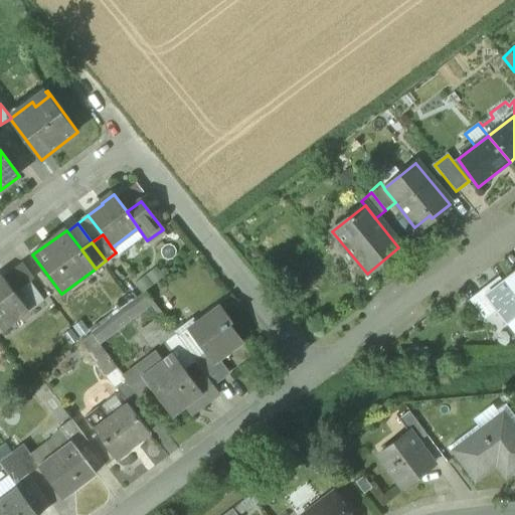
[(22,263),(3,277),(16,294),(30,283),(34,280),(22,263)]
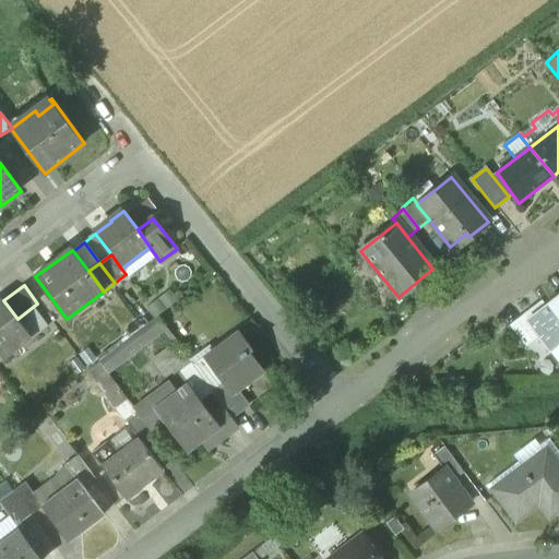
[(558,297),(558,296),(533,314),(528,309),(521,314),(537,334),(548,348),(558,340),(558,339),(558,297)]
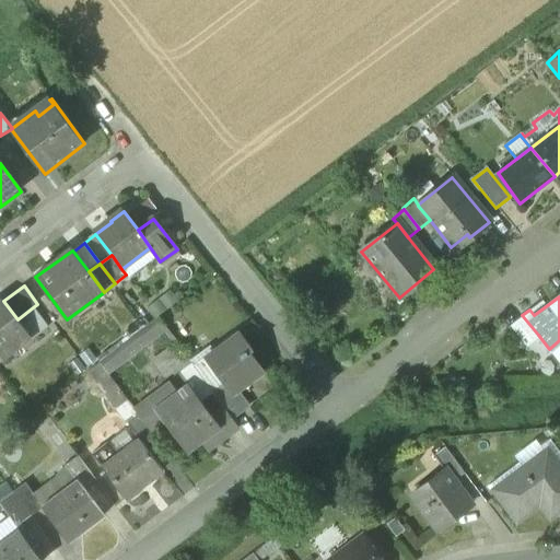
[(18,319),(3,301),(0,303),(0,352),(25,334),(27,333),(18,319)]
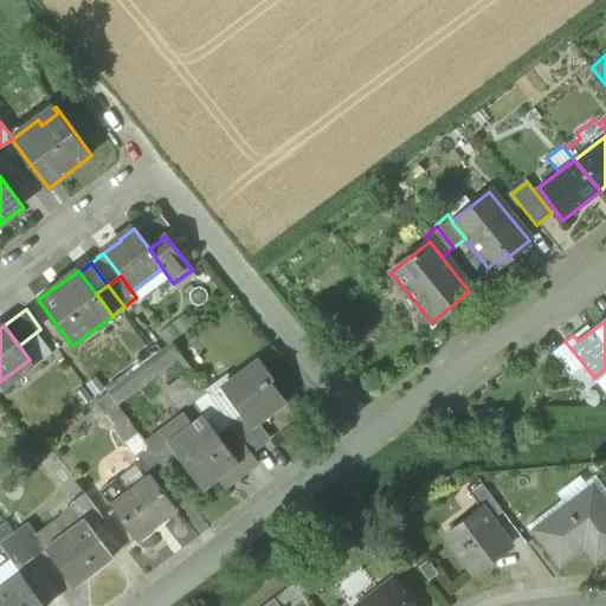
[(52,355),(36,333),(19,346),(30,360),(27,361),(33,369),(52,355)]
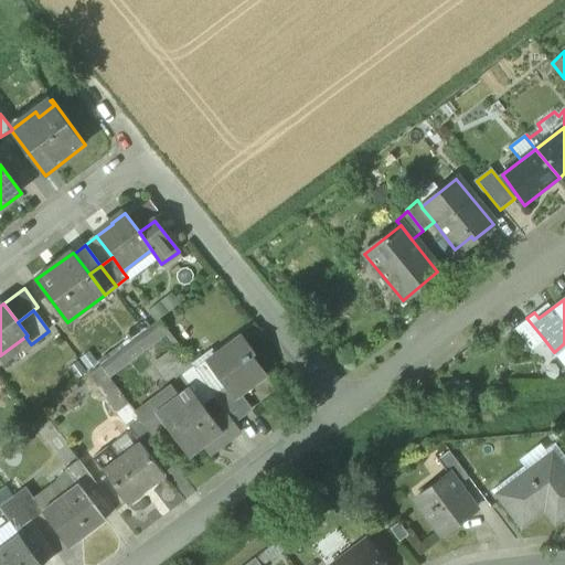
[(526,318),(514,328),(530,349),(543,338),(526,318)]
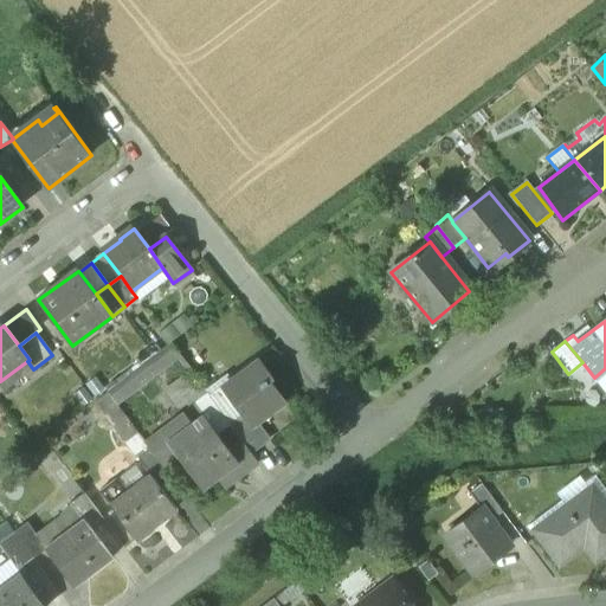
[(182,361),(172,346),(156,358),(167,373),(182,361)]
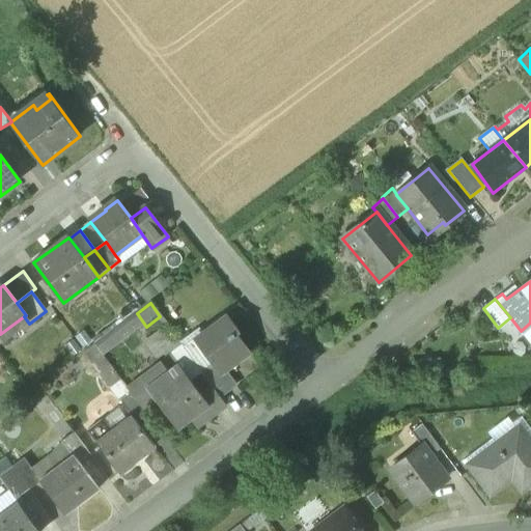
[(146,327),(137,313),(111,332),(115,337),(111,339),(108,335),(94,345),(104,359),(146,327)]
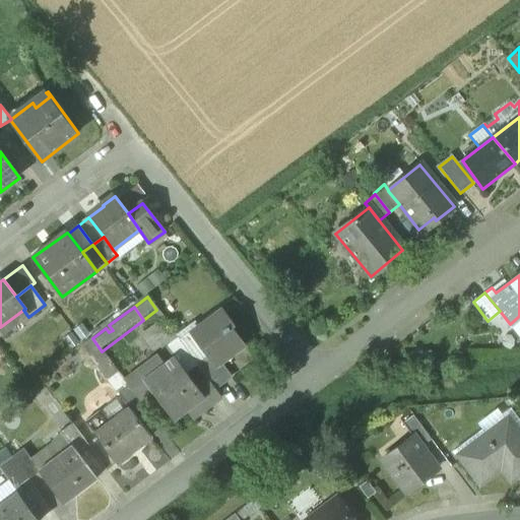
[(235,326),(223,310),(191,334),(206,356),(211,363),(215,368),(216,367),(246,345),(233,328),(235,326)]
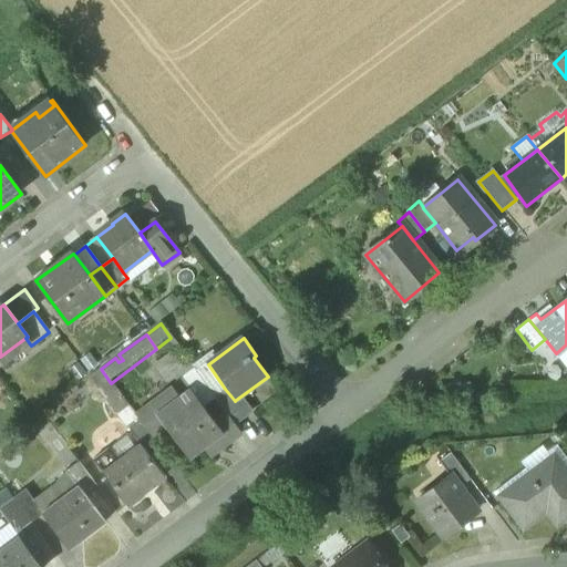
[(195,370),(179,349),(166,359),(178,374),(182,380),(195,370)]
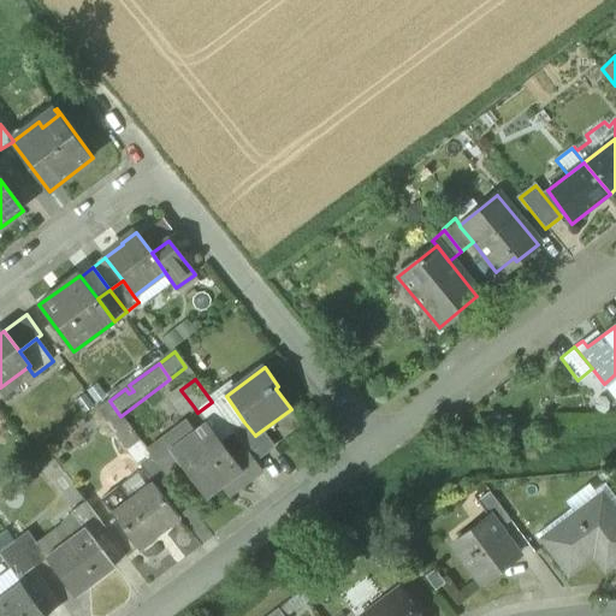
[(194,407),(181,390),(172,397),(184,414),(194,407)]
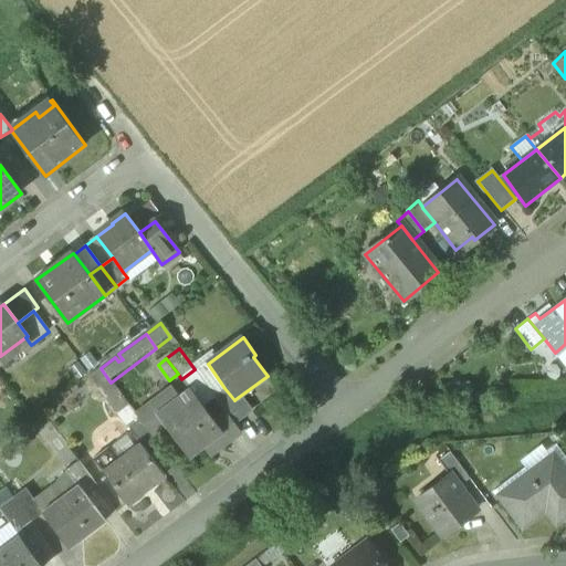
[(197,373),(215,396),(224,388),(208,364),(197,371),(197,373)]
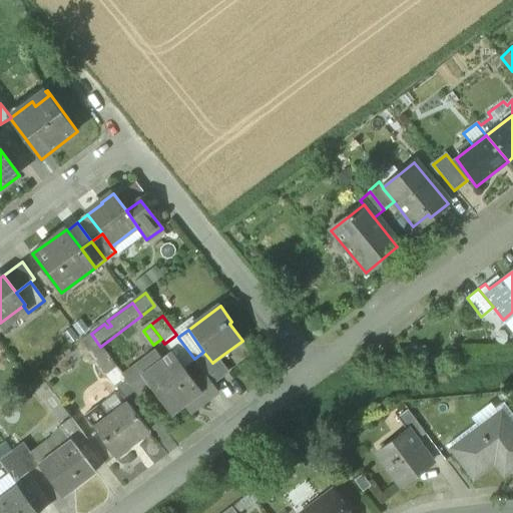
[(100,347),(91,334),(81,341),(117,390),(127,382),(122,375),(100,347)]
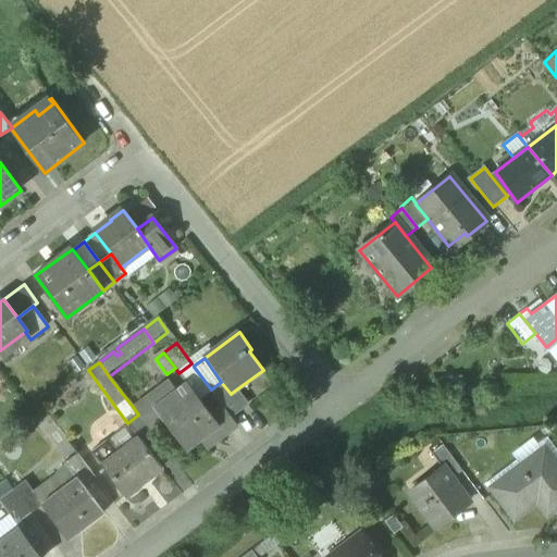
[(193,391),(200,400),(212,391),(211,390),(194,367),(182,376),(193,391)]
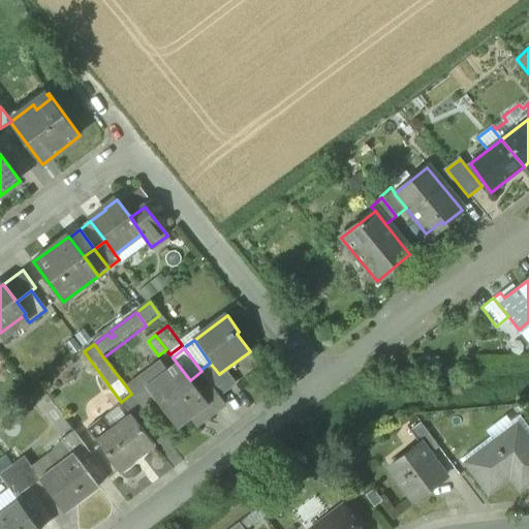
[(158,362),(126,386),(131,394),(145,412),(158,402),(146,384),(164,370),(158,362)]
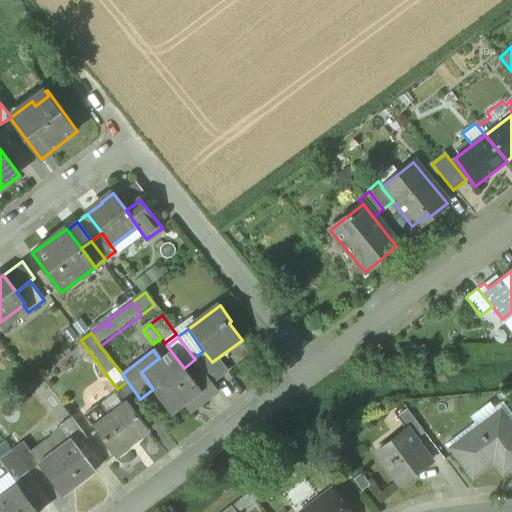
[(222,374),(213,361),(212,362),(208,357),(199,364),(205,373),(212,382),(222,374)]
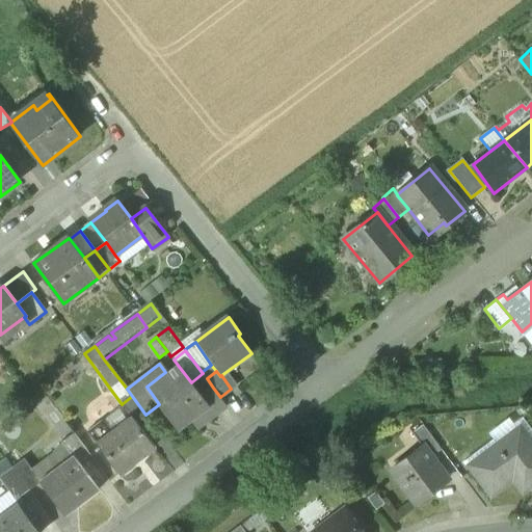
[(184,373),(171,381),(165,372),(147,387),(159,404),(178,429),(191,420),(209,406),(203,397),(202,397),(202,396),(191,382),(184,373)]
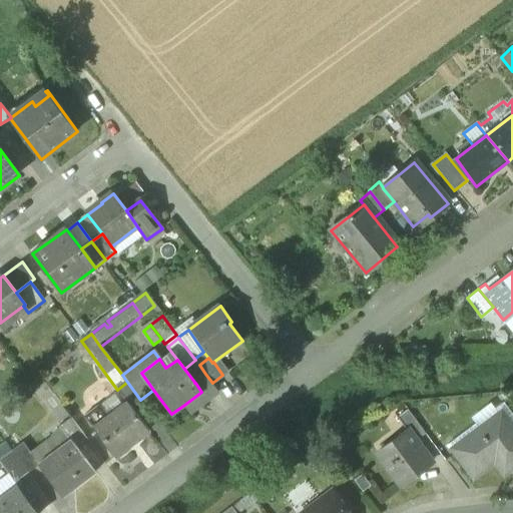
[(195,383),(201,392),(184,405),(191,414),(219,392),(212,383),(205,374),(194,382),(194,383),(195,383)]
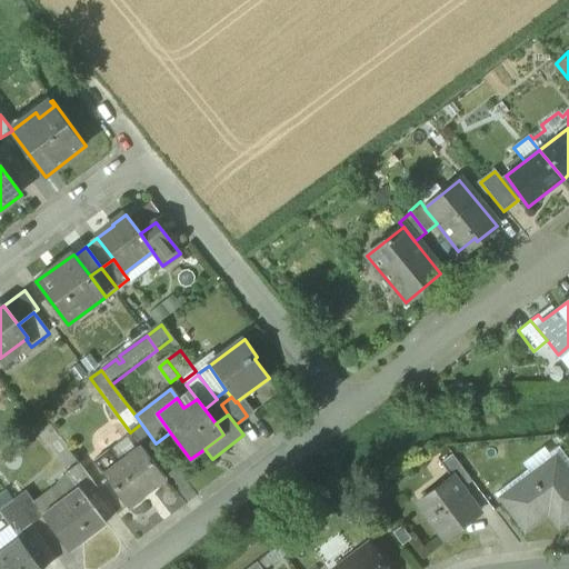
[(156,443),(141,423),(130,432),(141,448),(145,451),(156,443)]
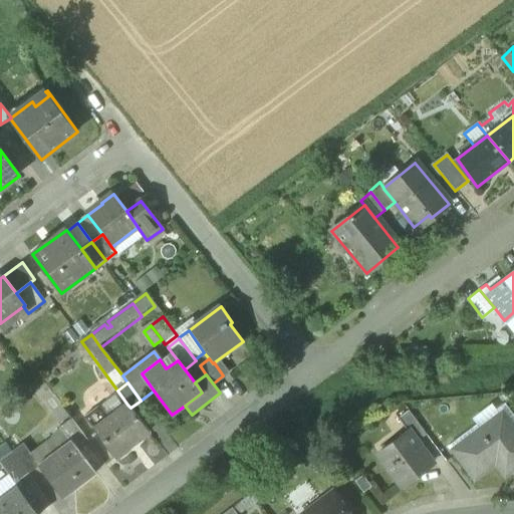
[(127,405),(114,414),(111,410),(102,416),(97,409),(84,418),(96,434),(115,460),(130,449),(129,448),(150,433),(131,408),(127,405)]
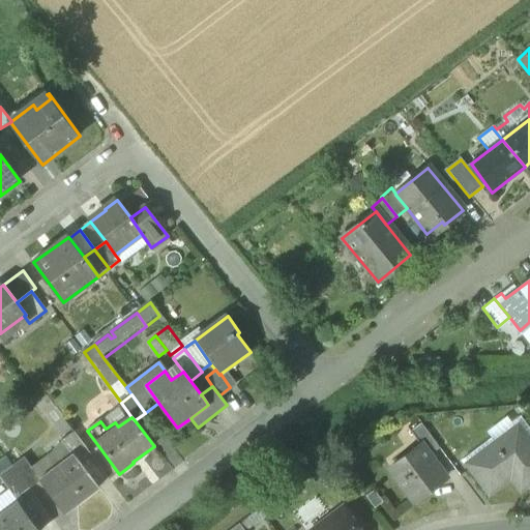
[(439,448),(420,424),(410,433),(420,445),(421,445),(430,455),(439,448)]
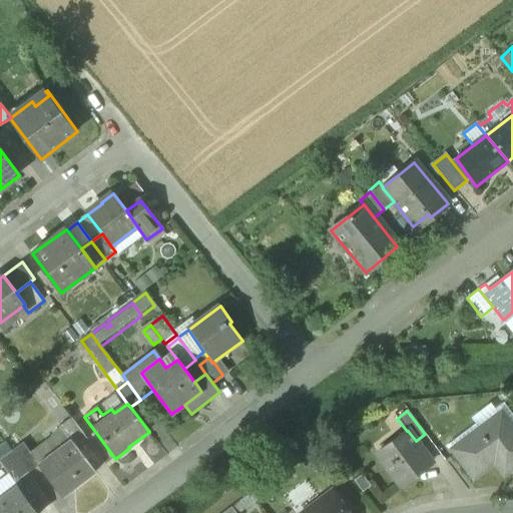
[(84,417),(81,413),(71,421),(86,441),(96,433),(84,417)]
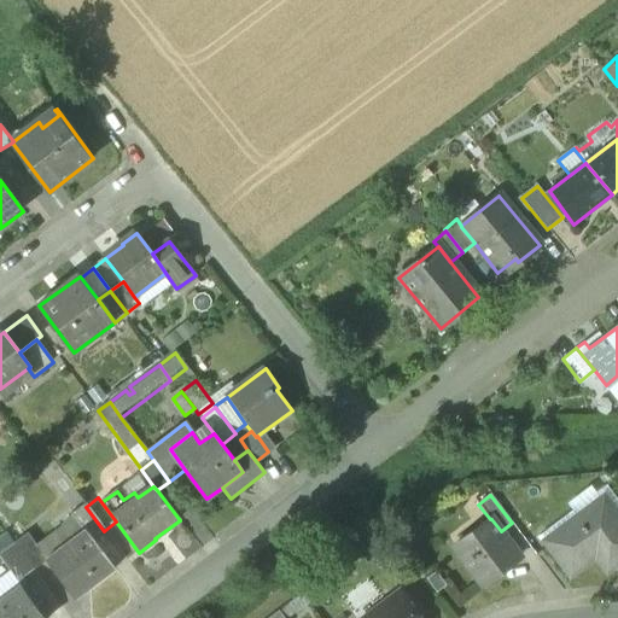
[(617,516),(605,497),(544,542),(570,577),(595,558),(607,573),(617,565),(617,516)]
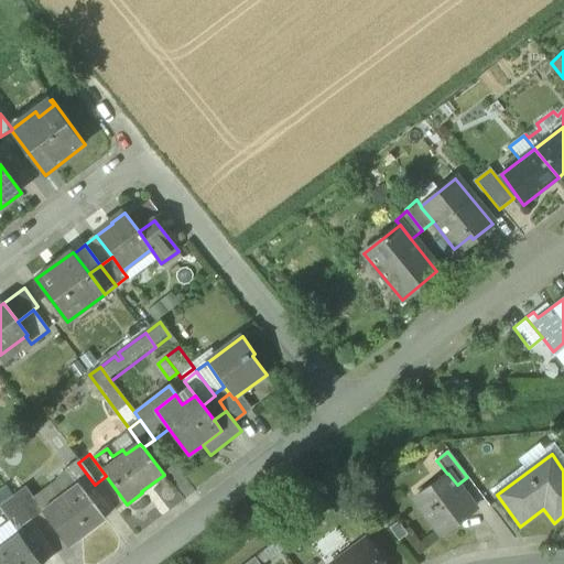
[(95,485),(78,463),(66,472),(77,485),(78,484),(85,492),(95,485)]
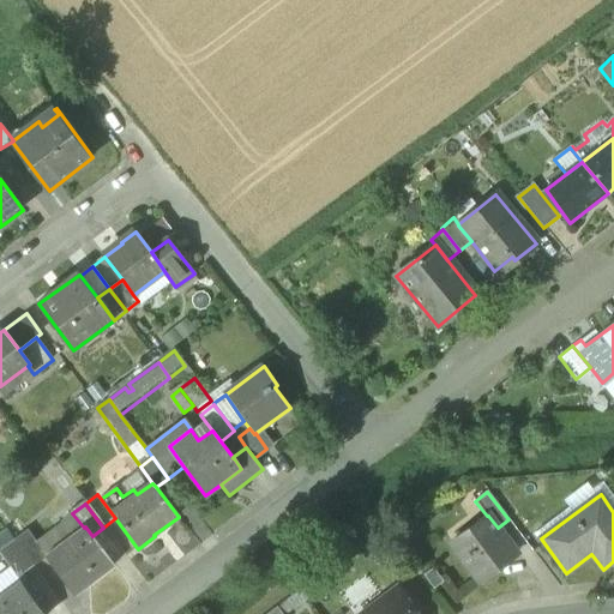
[(84,528),(72,513),(61,522),(62,522),(36,542),(47,555),(84,528)]
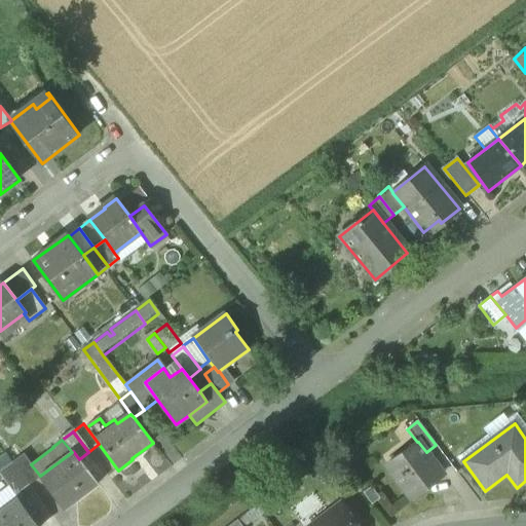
[(417,442),(387,465),(412,498),(443,475),(426,452),(418,442),(417,442)]
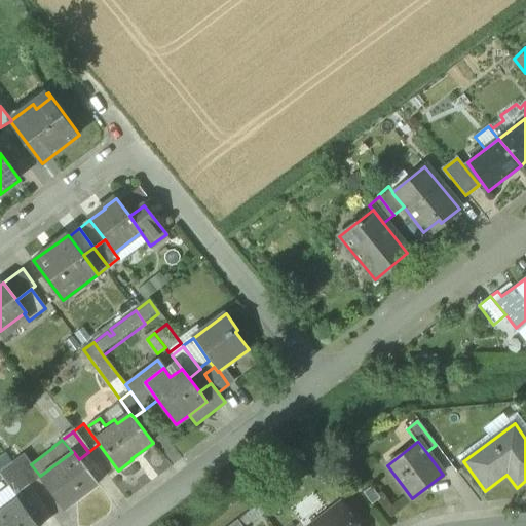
[(40,476),(39,478),(64,511),(99,485),(79,459),(73,451),(72,452),(40,476)]
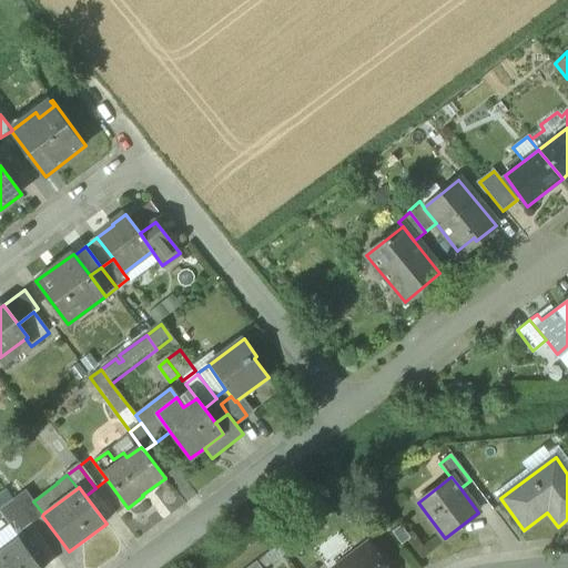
[(31,524),(42,516),(43,514),(33,501),(24,489),(12,499),(31,524)]
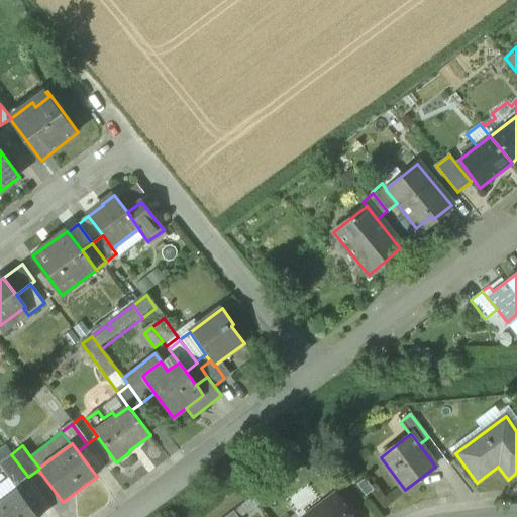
[(15,487),(28,477),(11,454),(0,462),(0,467),(8,479),(15,487)]
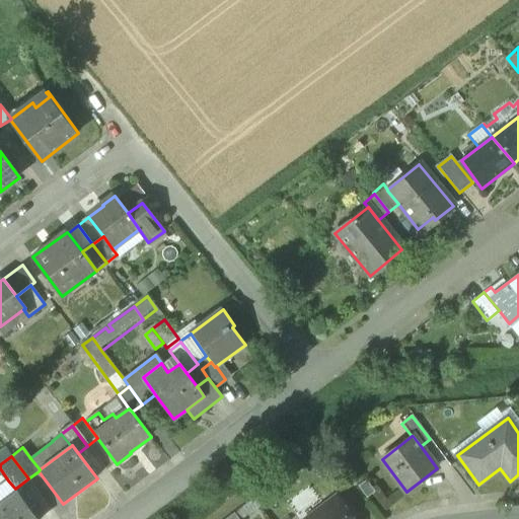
[(15,489),(8,480),(0,486),(0,506),(18,493),(15,489)]
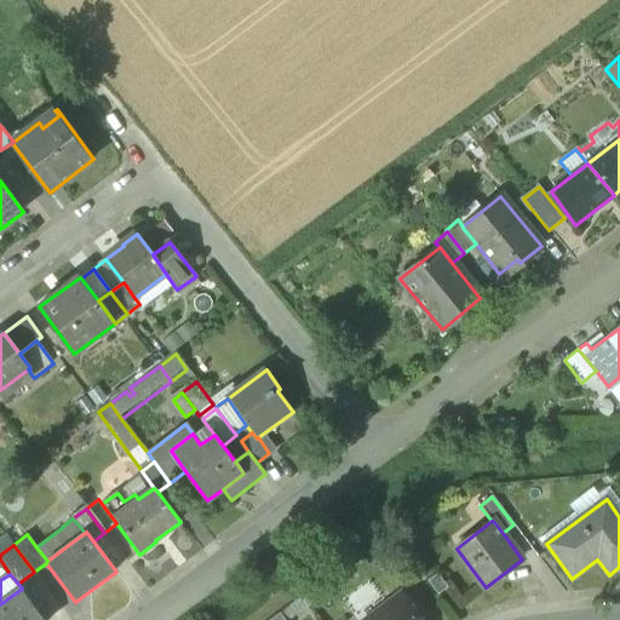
[(448,589),(437,575),(428,583),(438,596),(448,589)]
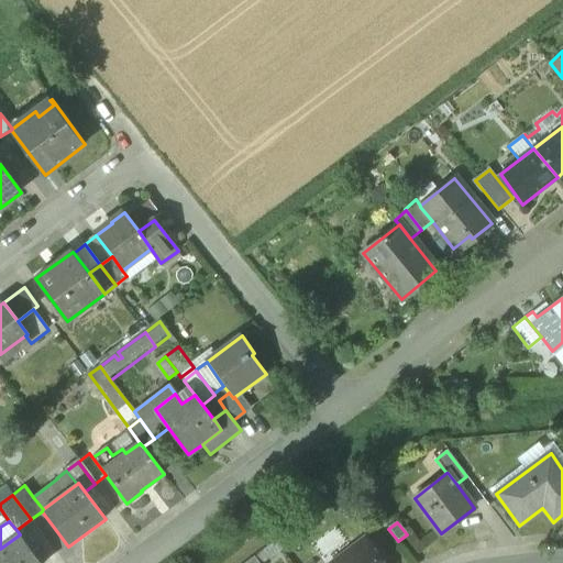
[(41,562),(20,534),(0,549),(0,562),(41,562)]
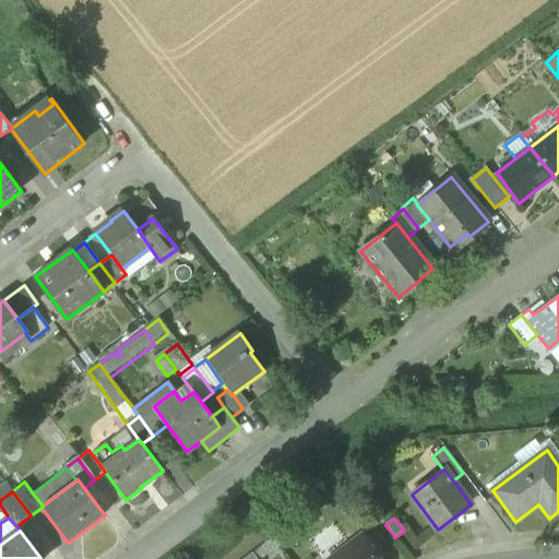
[(382,558),(365,534),(341,551),(344,556),(339,558),(382,558)]
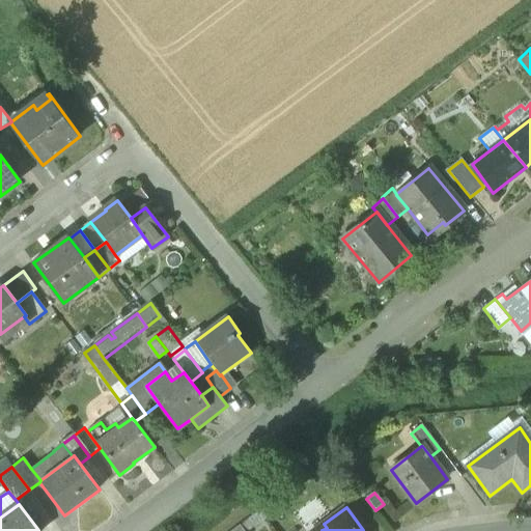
[(249,520),(240,526),(243,530),(249,530),(255,527),(249,520)]
